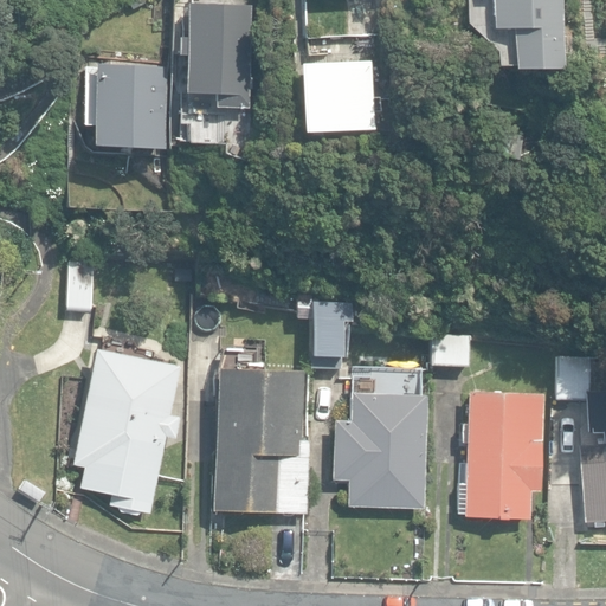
[(561,69),(560,0),(490,0),(490,28),(510,27),(510,69),(561,69)]
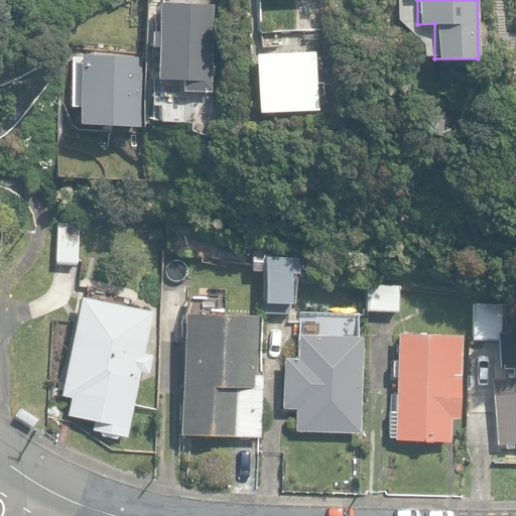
[(182,91),(212,92),(215,4),(158,2),(157,31),(152,30),(151,47),(157,47),(156,81),(182,82),(182,91)]
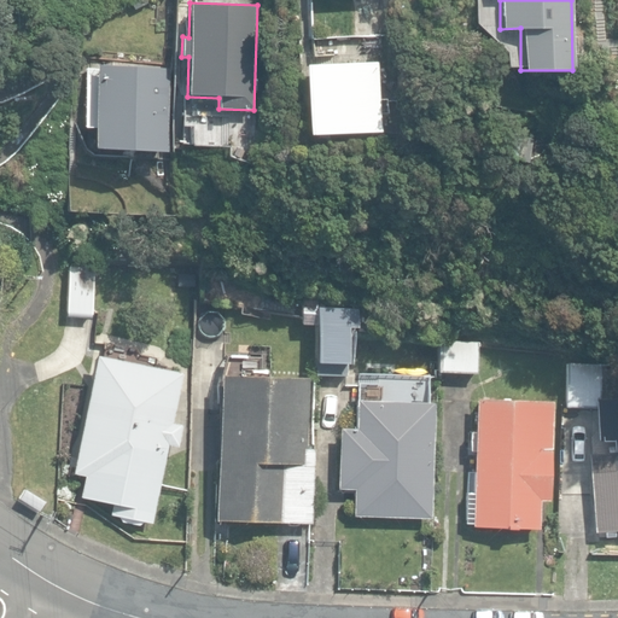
[(305,64),(308,134),(380,132),(379,114),(386,112),(386,98),(379,98),(377,60),(305,64)]
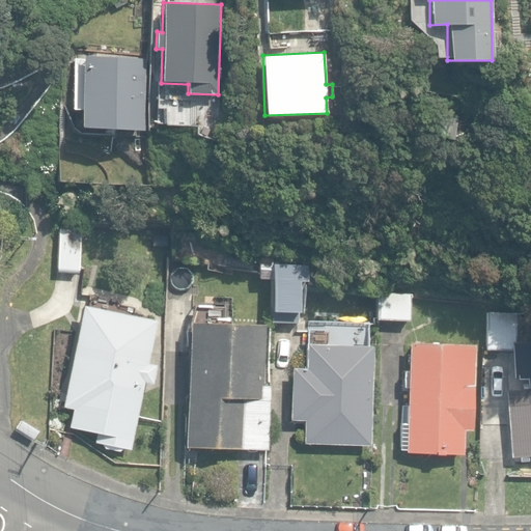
[(81,129),(143,132),(147,59),(85,56),(81,129)]
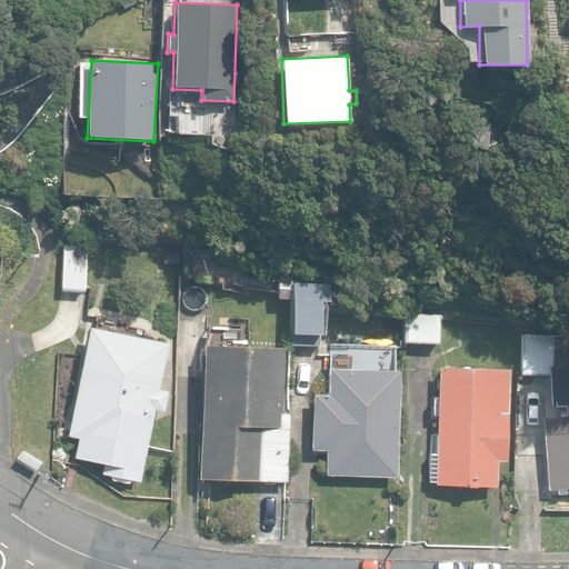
[(483,150),(488,127),(468,122),(463,146),(483,150)]
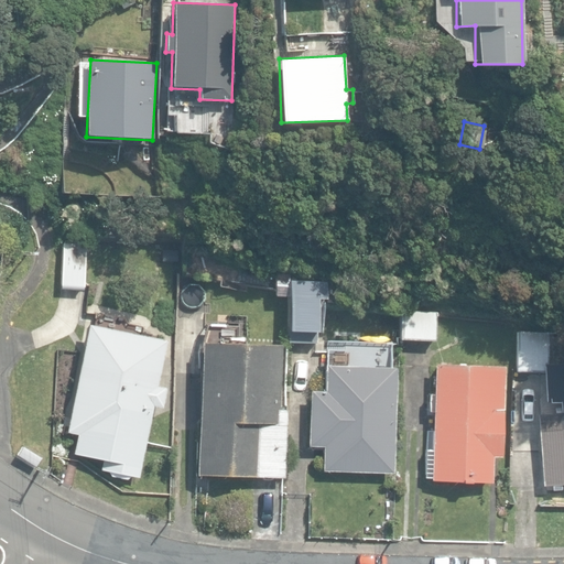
[(61,284),(85,285),(87,250),(63,248),(61,284)]
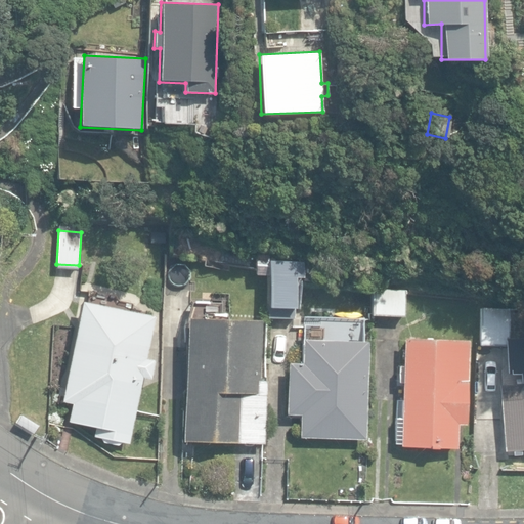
[(267,308),(295,309),(296,272),(268,271),(267,308)]
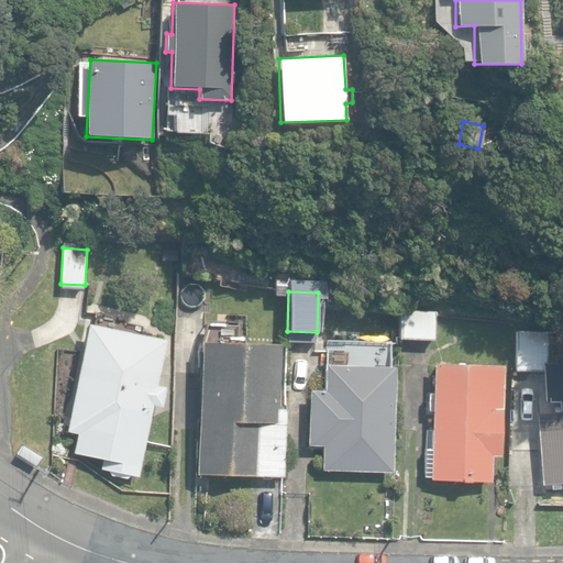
[(398,338),(434,340),(435,318),(399,316),(398,338)]
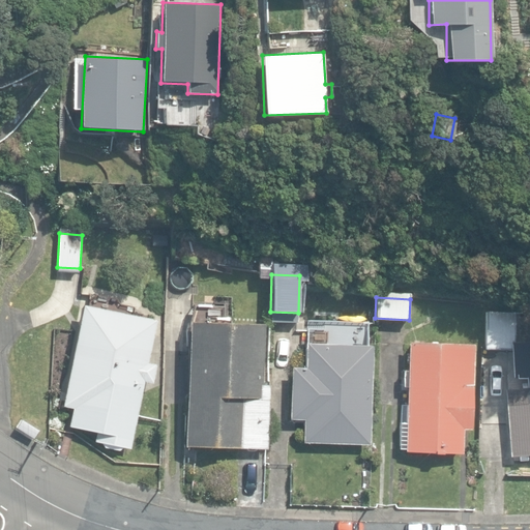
[(529,348),(529,313),(487,312),(484,347),(529,348)]
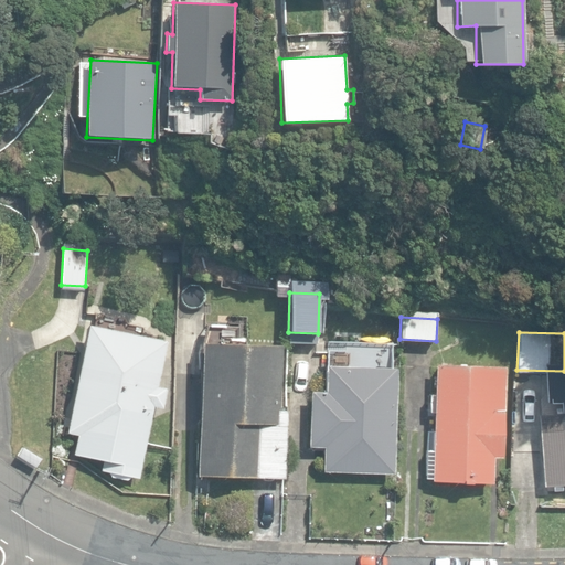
[(164,351),(85,336),(65,432),(78,434),(74,455),(104,460),(102,471),(139,479),(153,406),(163,408),(168,387),(158,385),(164,351)]
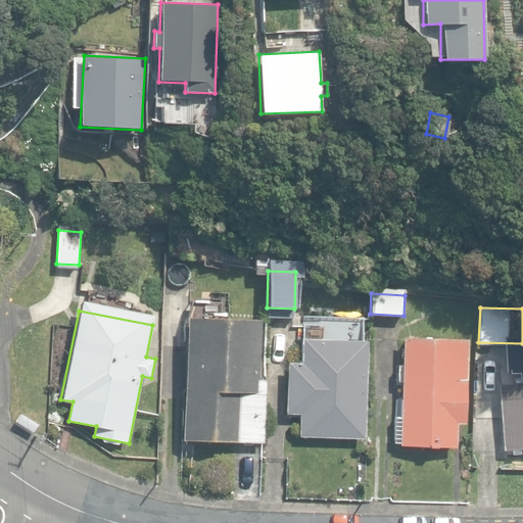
[(182,439),(263,442),(265,378),(257,378),(259,319),(186,316),(182,439)]
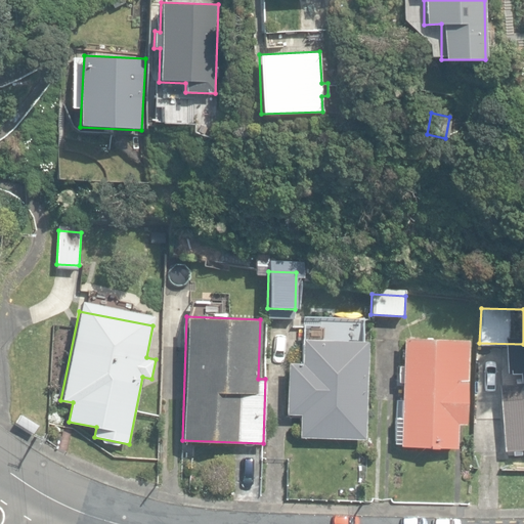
[(389,332),(390,316),(375,316),(375,331),(389,332)]
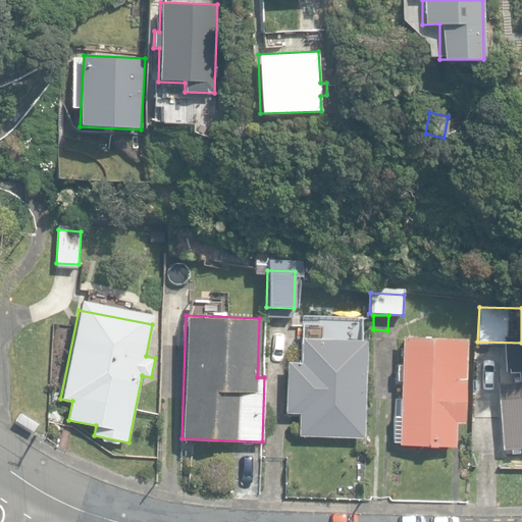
[(399,446),(455,448),(456,422),(464,423),(468,338),(402,335),(399,415),(395,415),(393,442),(399,442),(399,446)]
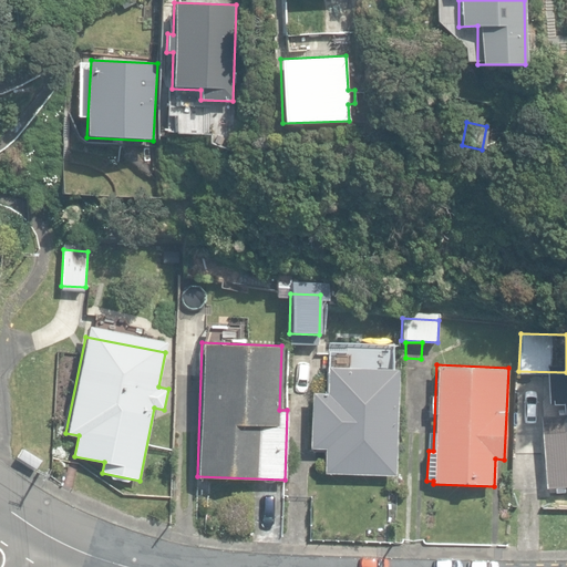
[(323,472),(394,474),(397,369),(328,367),(328,392),(311,392),(310,447),(323,449),(325,449),(323,472)]
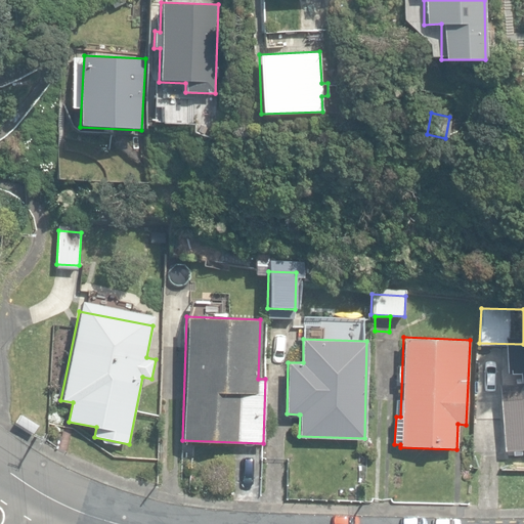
[(523,382),(499,385),(505,451),(523,449),(523,382)]
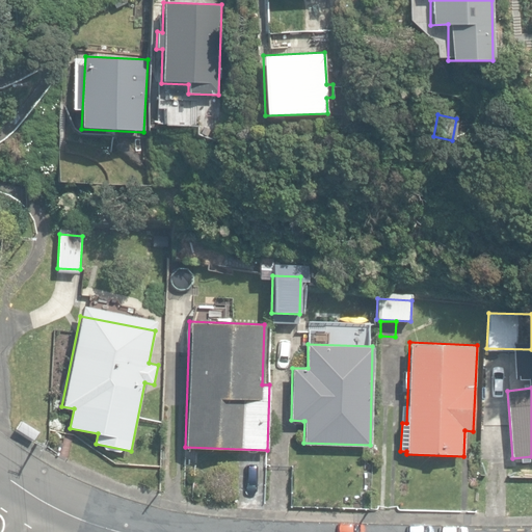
All buildings are outlined.
